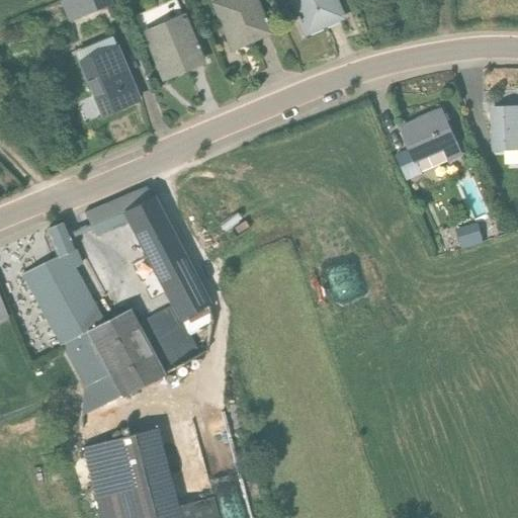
[(106,0),(69,0),(76,16),(107,3),(106,0)]
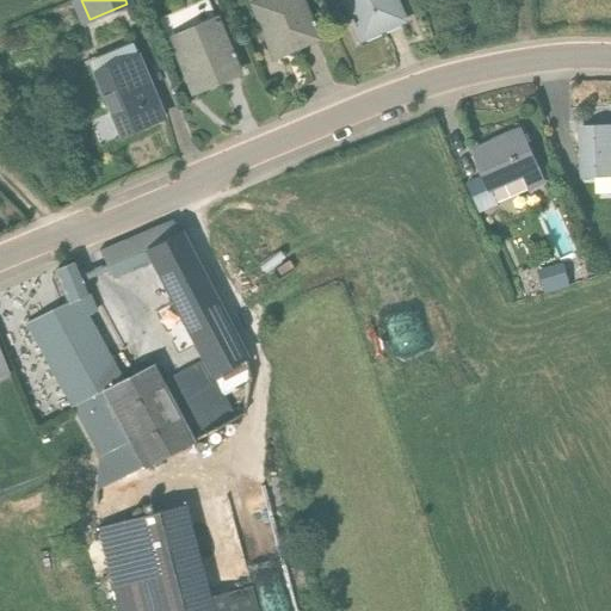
[(302,0),(259,0),(247,6),(271,62),(320,42),(302,0)]
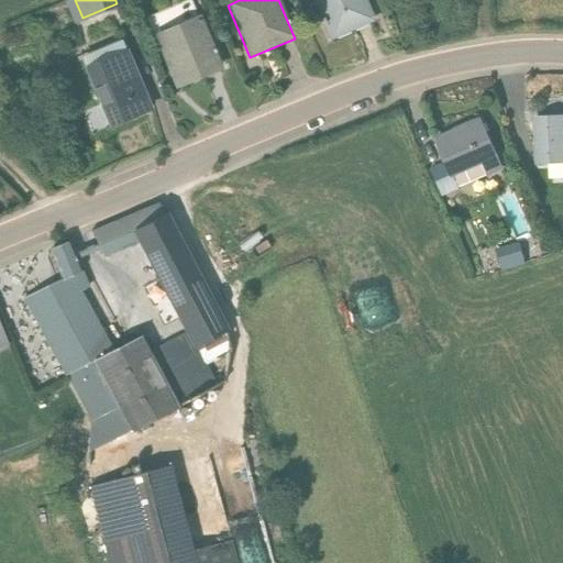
[(365,0),(310,0),(329,42),(375,20),(365,0)]
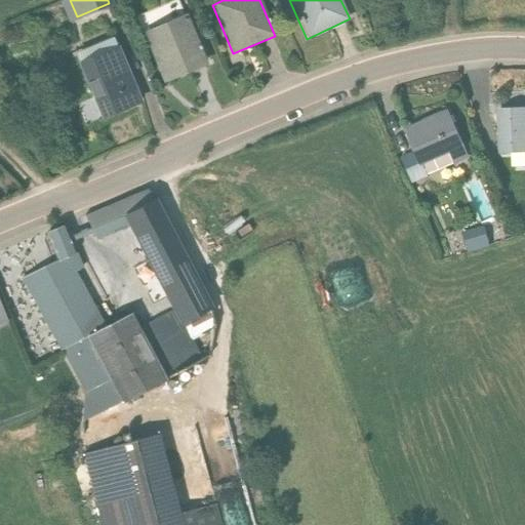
[(187,14),(144,33),(165,82),(206,65),(187,14)]
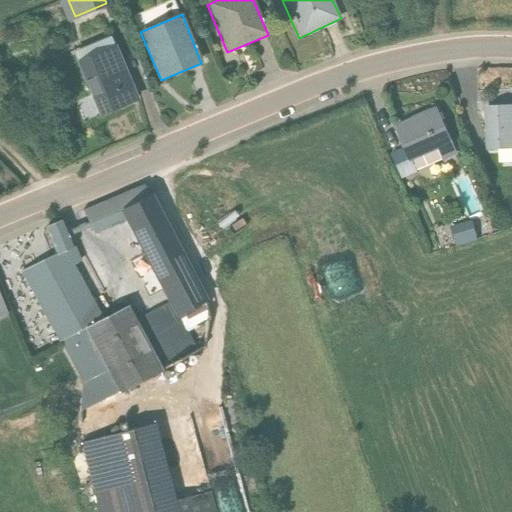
[(140,100),(117,44),(76,62),(100,116),(140,100)]
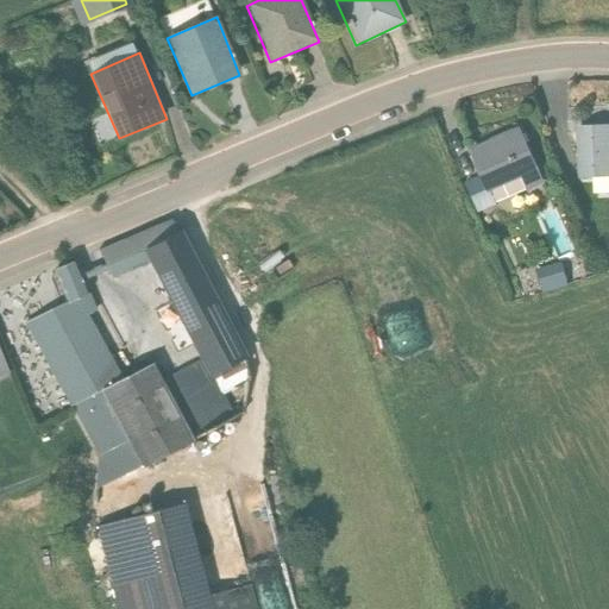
[(608,124),(576,126),(578,179),(608,176),(608,124)]
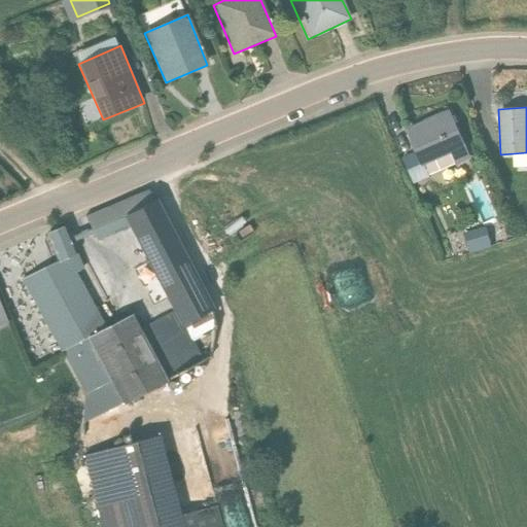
[(451,110),(408,128),(418,154),(427,175),(470,157),(451,110)]
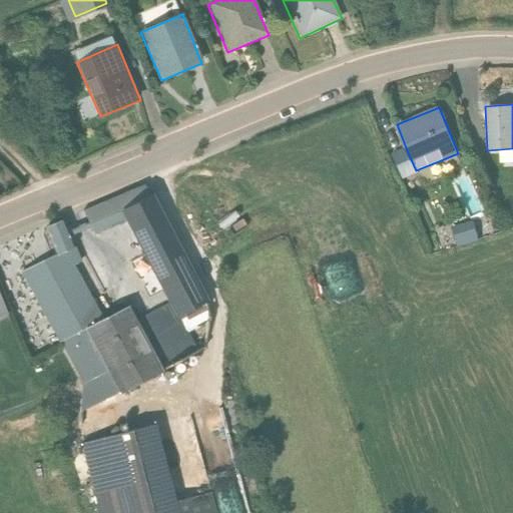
[(416,170),(407,150),(394,155),(403,175),(416,170)]
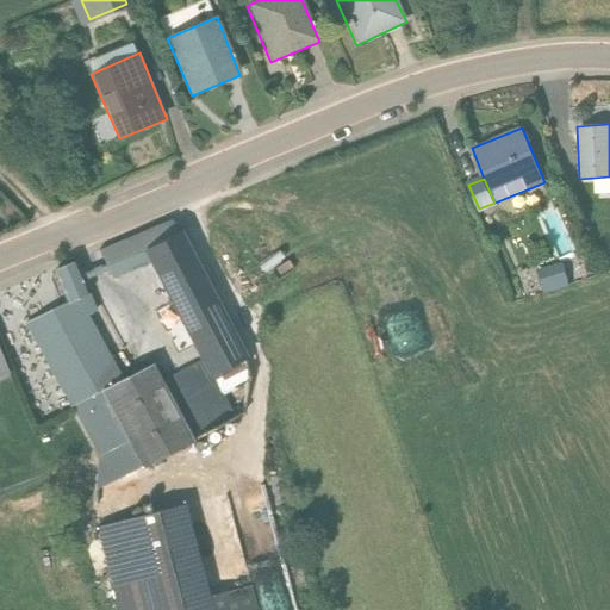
[(250,360),(174,221),(101,251),(111,278),(150,267),(198,361),(162,383),(150,366),(122,379),(87,315),(95,311),(76,262),(55,272),(69,304),(27,325),(68,408),(109,483),(141,471),(246,414),(250,390),(250,360)]
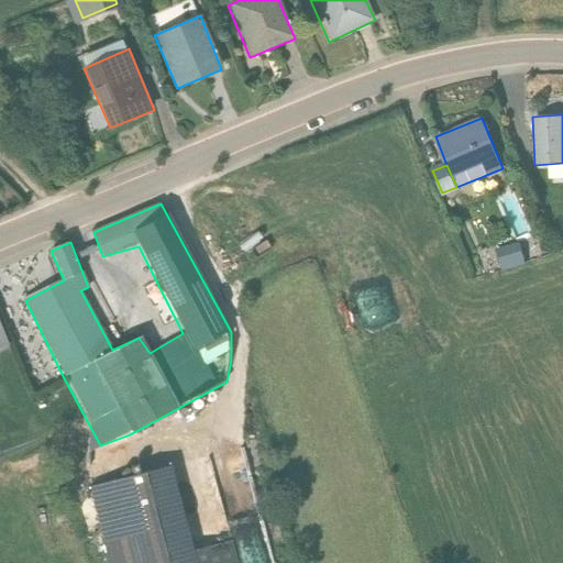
[(525,236),(499,242),(504,265),(530,260),(525,236)]
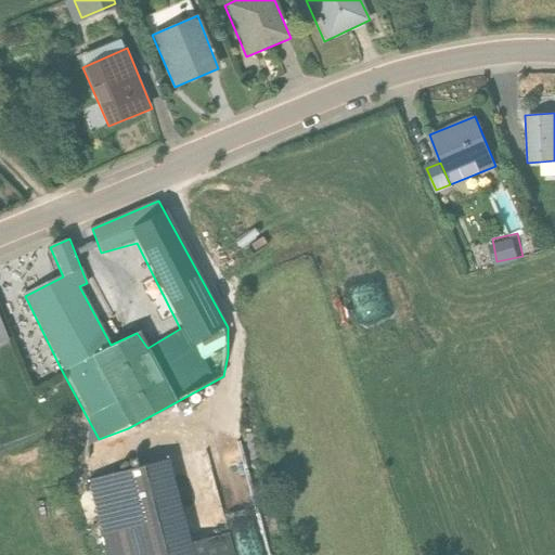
[(98,476),(116,554),(232,554),(229,539),(173,552),(153,463),(98,476)]
